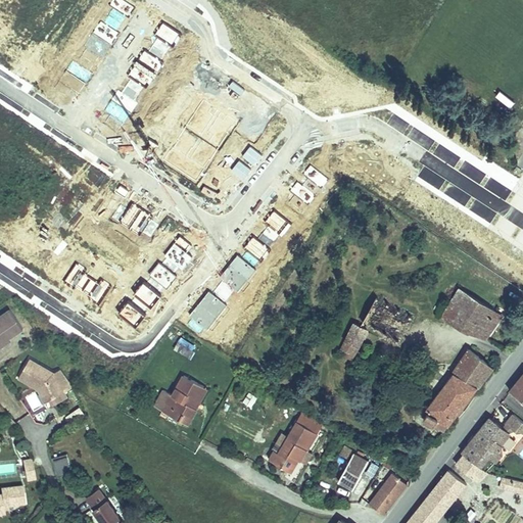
[(459,291),(449,306),(464,316),(456,328),(472,339),(488,341),(503,320),(459,291)]
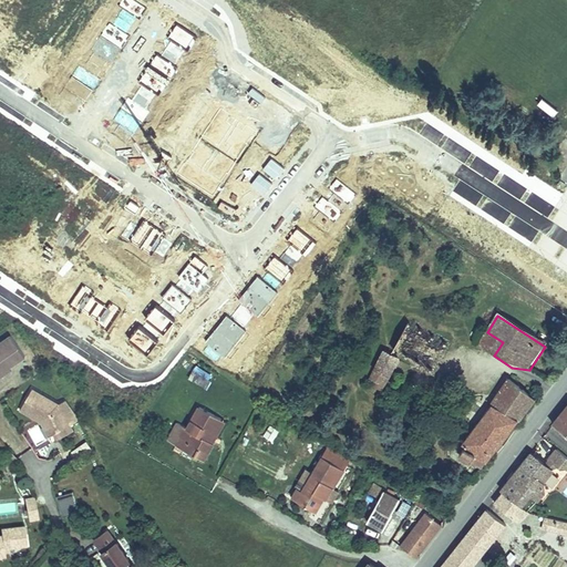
[(410,319),(394,343),(442,377),(459,352),(410,319)]
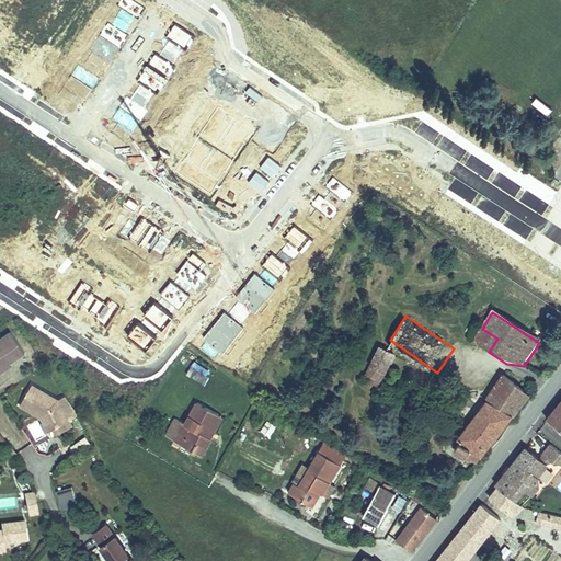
[(497,339),(482,329),(473,341),(489,352),(497,339)]
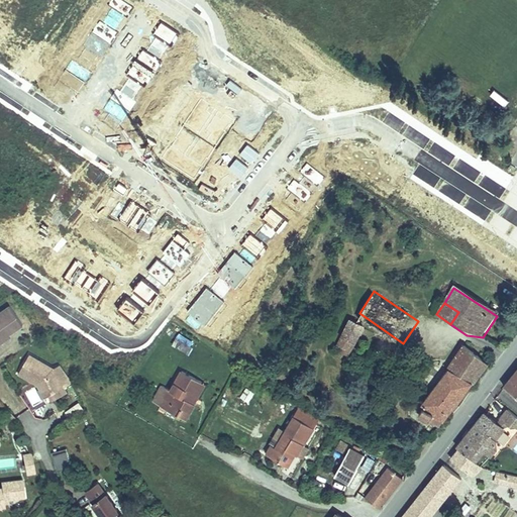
[(0,341),(14,332),(0,314),(0,313),(0,341)]
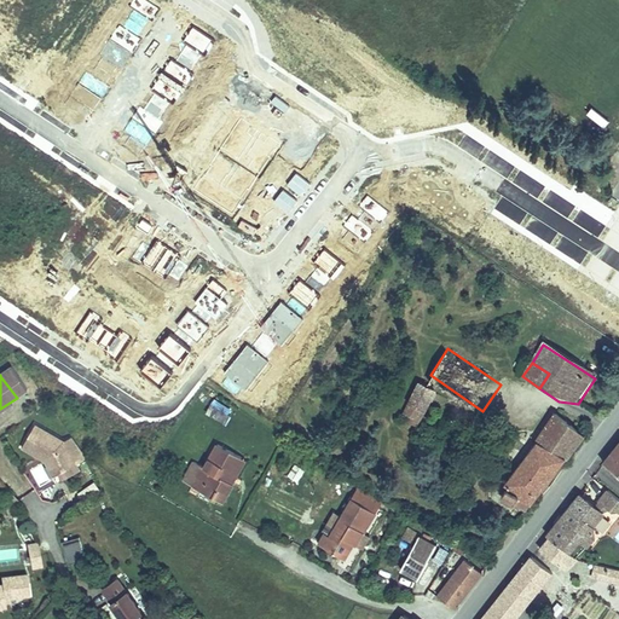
[(404,414),(412,418),(434,387),(417,376),(400,401),(408,408),(404,414)]
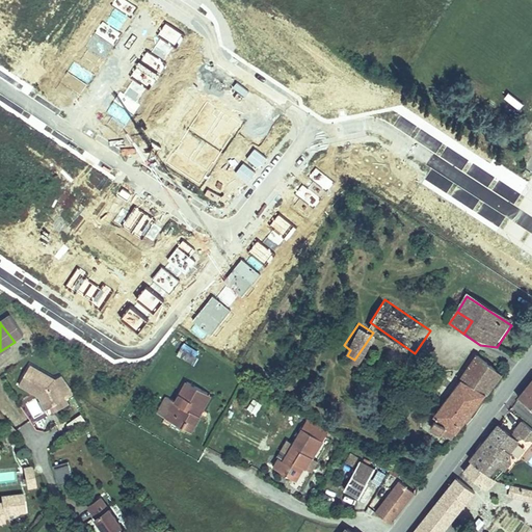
[(444,442),(497,375),(475,358),(429,417),(433,420),(427,428),(444,442)]
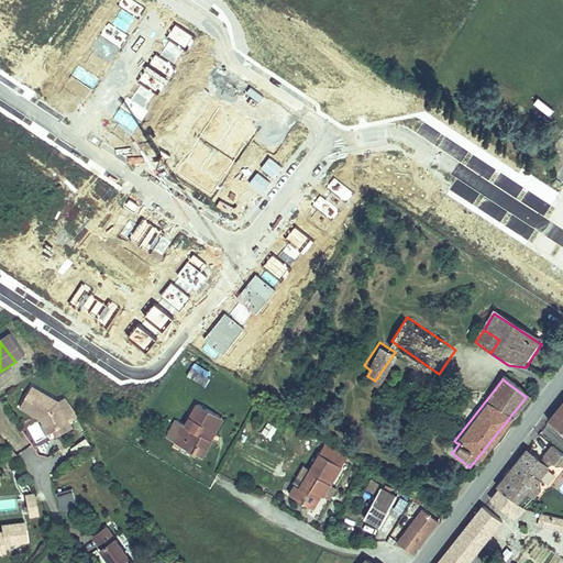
[(59,422),(48,406),(42,409),(15,395),(4,415),(25,427),(30,426),(37,440),(44,435),(53,430),(62,426),(59,422)]
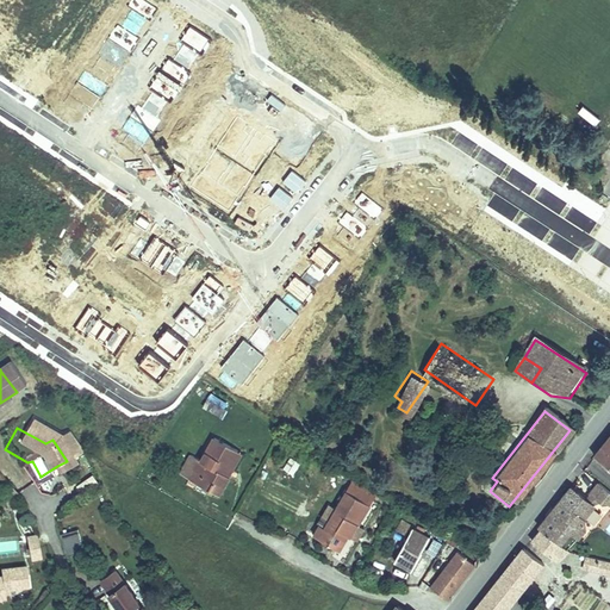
[(586,471),(609,490),(609,453),(604,449),(586,471)]
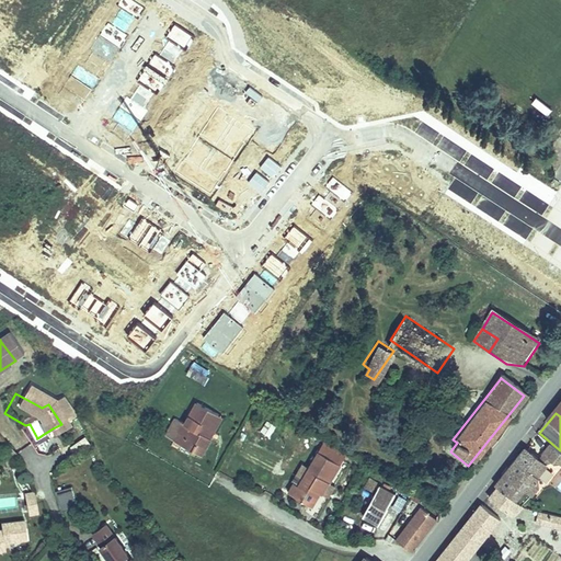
[(148,446),(167,457),(170,451),(183,459),(185,454),(194,458),(197,451),(192,448),(205,427),(185,415),(172,439),(157,431),(148,446)]
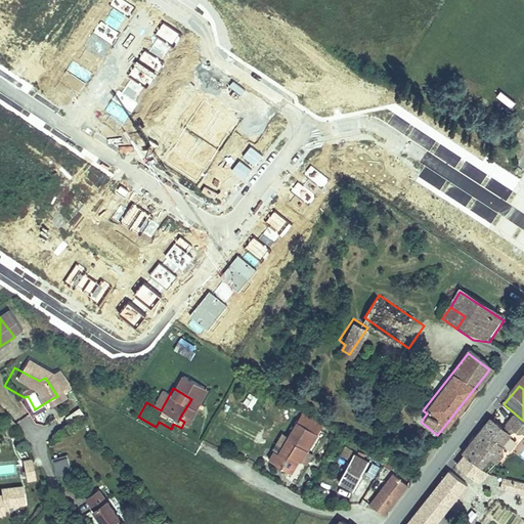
[(252,408),(257,398),(248,393),(243,404),(252,408)]
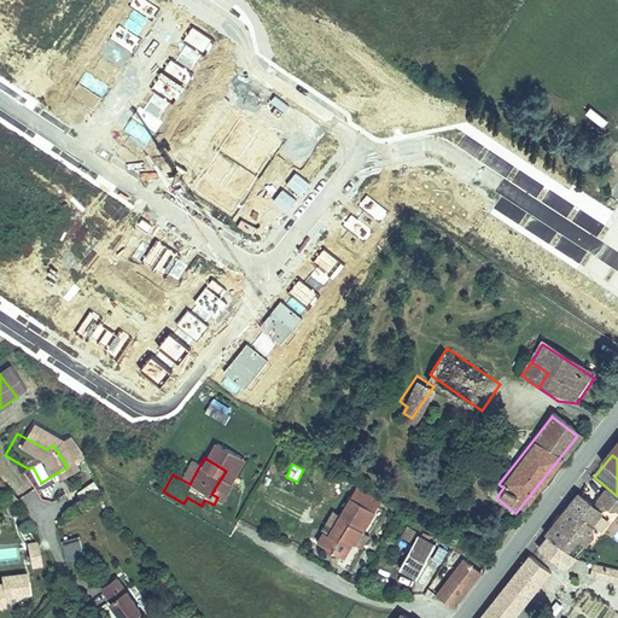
[(41,483),(33,467),(28,468),(38,484),(41,483)]
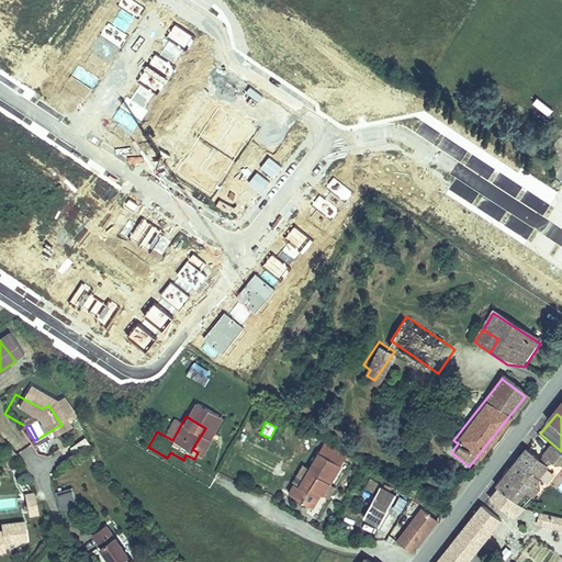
[(192,449),(198,452),(211,430),(205,428),(192,449)]
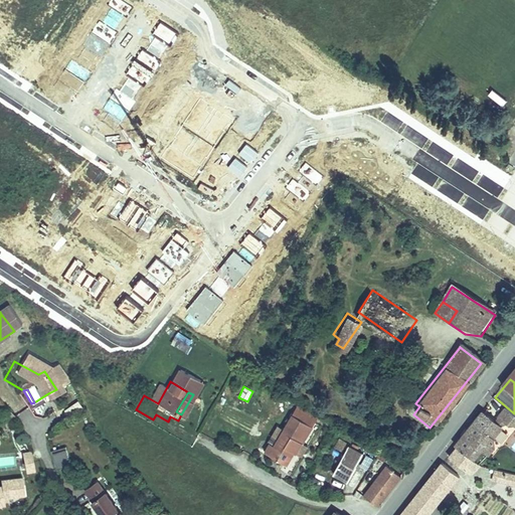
[(43,403),(51,398),(48,393),(40,398),(43,403)]
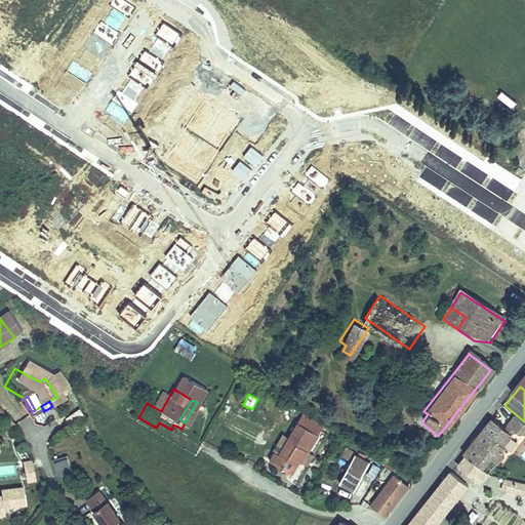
[(131,405),(125,414),(131,418),(136,409),(131,405)]
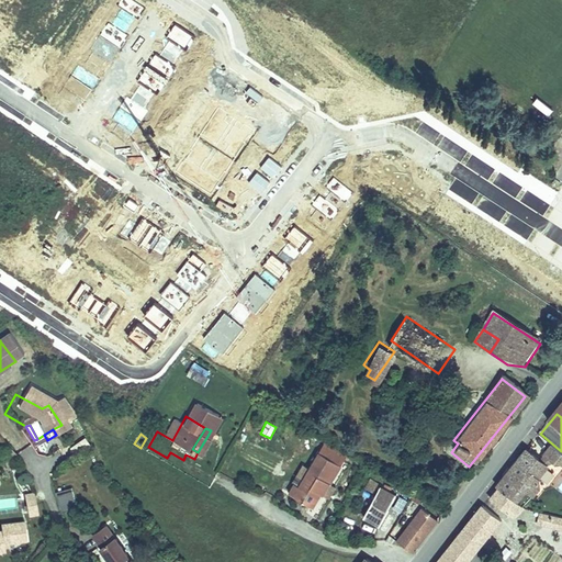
[(560,473),(561,470),(561,453),(551,445),(540,458),(560,473)]
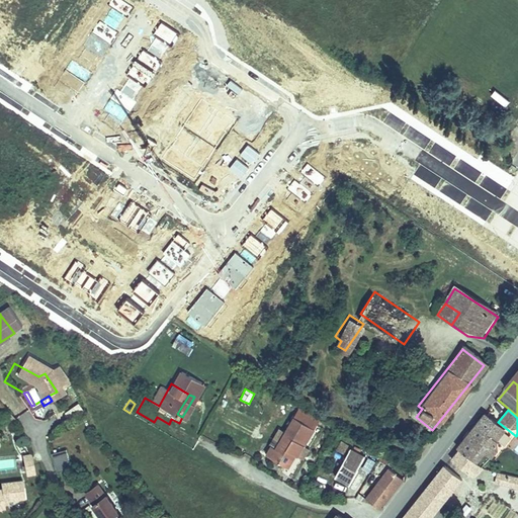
[(157,417),(154,422),(173,433),(179,423),(171,419),(169,424),(157,417)]
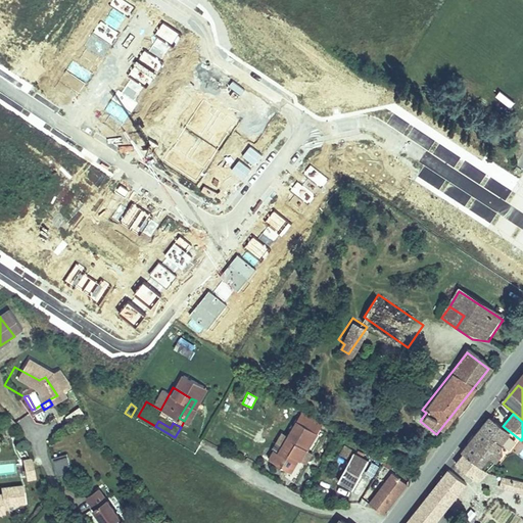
[(277,468),(285,458),(289,462),(303,445),(286,430),(275,443),(264,458),(258,455),(252,462),(270,477),(277,468)]
